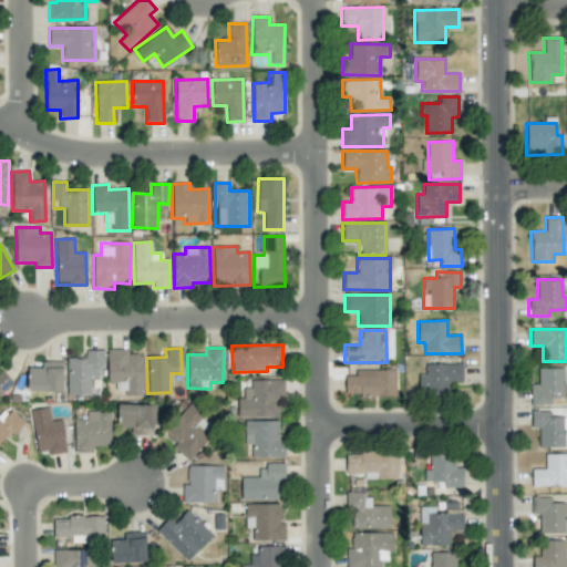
[(106,383),(115,383),(115,391),(126,391),(126,397),(144,395),(144,354),(127,354),(127,349),(106,350),(106,383)]
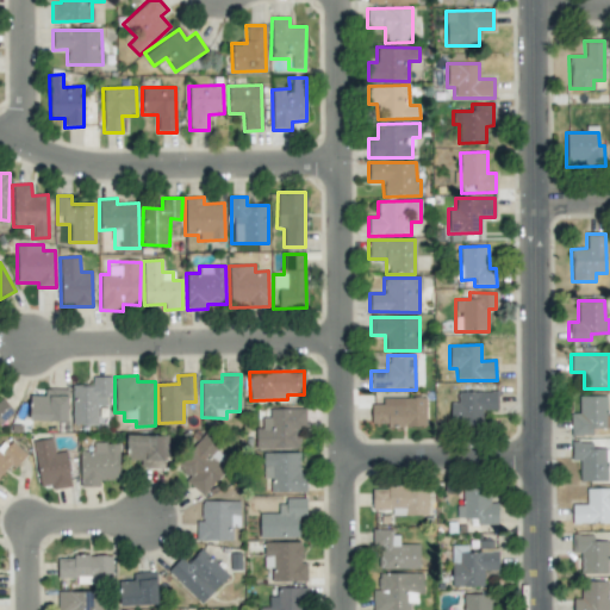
[(111,377),(92,377),(92,386),(72,385),(72,424),(97,424),(98,405),(106,405),(106,396),(111,396),(111,377)]
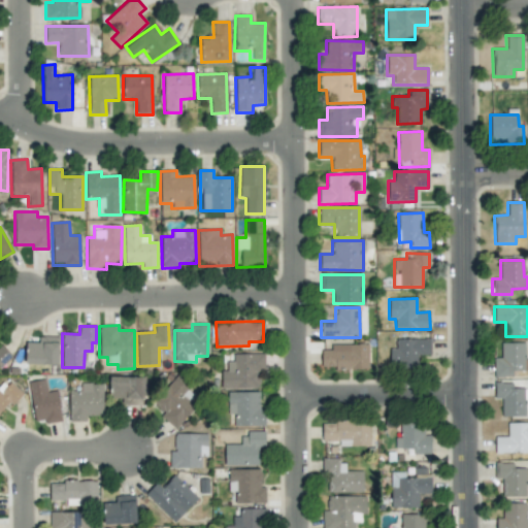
[(26,364),(58,364),(59,336),(38,336),(38,342),(26,342),(26,364)]
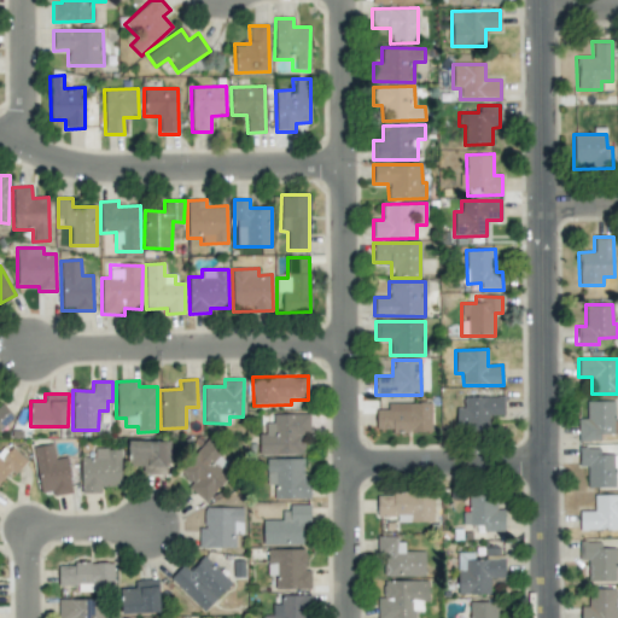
[(490,430),(490,415),(503,415),(503,396),(462,397),(464,408),(456,408),(456,430),(490,430)]
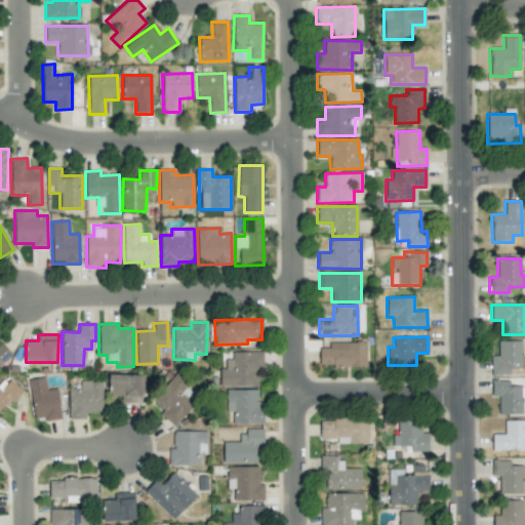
[(498,340),(497,356),(491,356),(490,374),(510,375),(510,369),(524,368),(524,357),(521,357),(521,341),(498,340)]
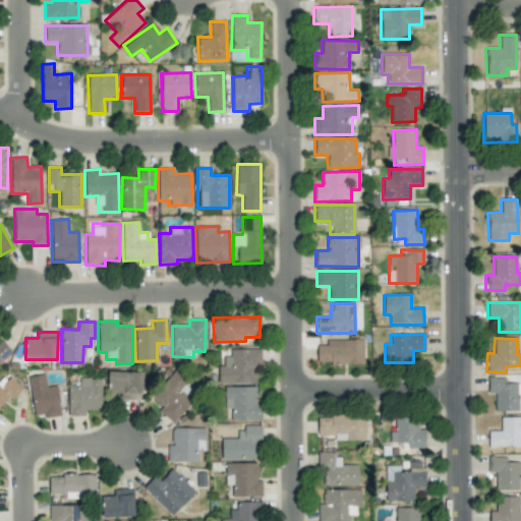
[(0,360),(11,352),(2,340),(0,341),(0,360)]
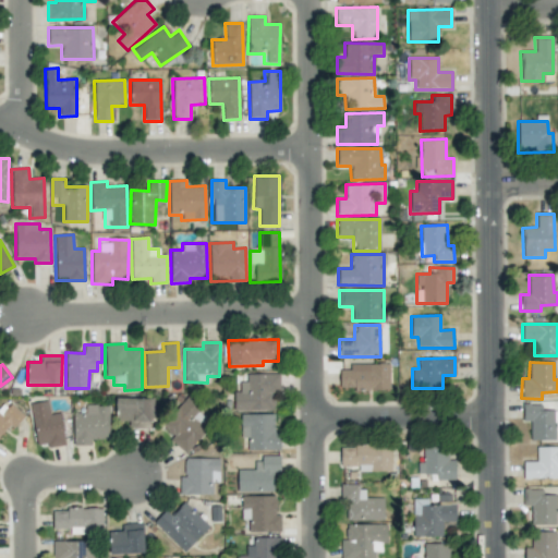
[(390,364),(349,364),(349,371),(339,370),(339,389),(389,390),(390,364)]
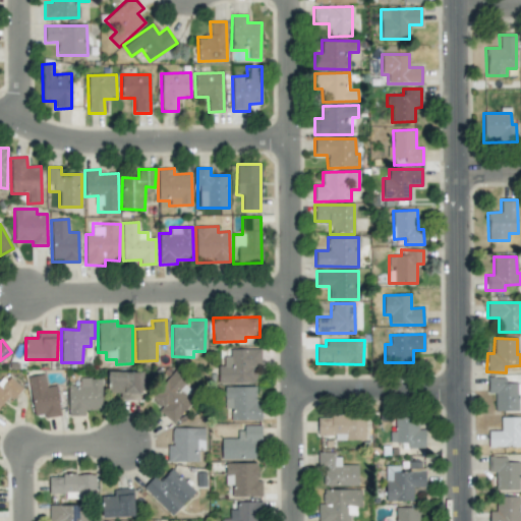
[(230,349),(230,357),(223,357),(224,365),(218,365),(218,384),(255,384),(255,365),(261,365),(259,349),(230,349)]
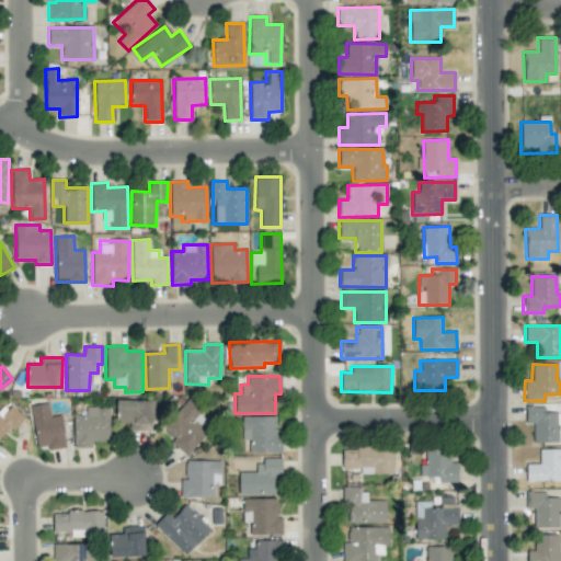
[(149,431),(149,422),(156,422),(156,401),(116,400),(115,422),(128,423),(128,431),(149,431)]
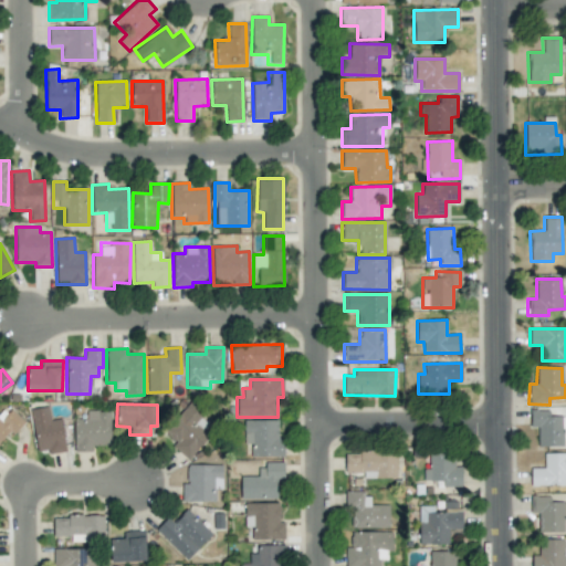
[(176,443),(173,447),(187,460),(209,437),(202,430),(209,422),(189,404),(163,431),(176,443)]
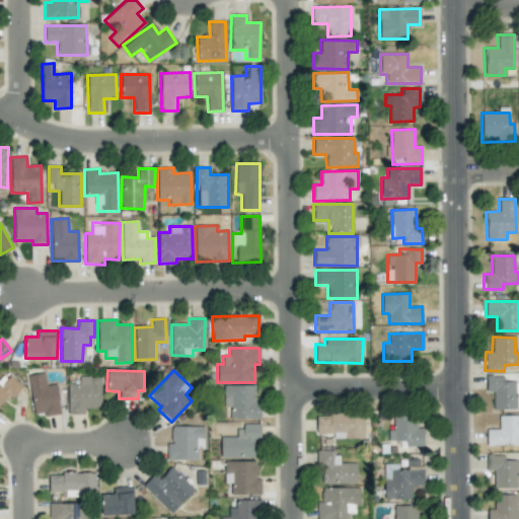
[(0,408),(21,386),(8,373),(0,381),(0,408)]
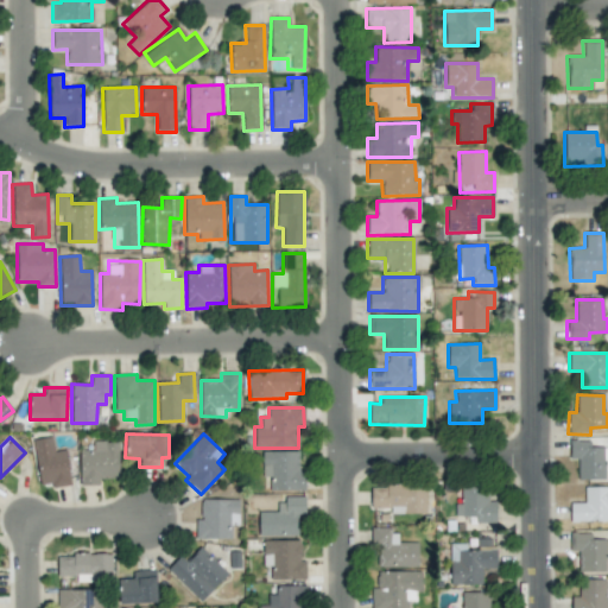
[(33,439),(39,485),(51,483),(51,487),(70,486),(67,450),(54,451),(51,437),(33,439)]
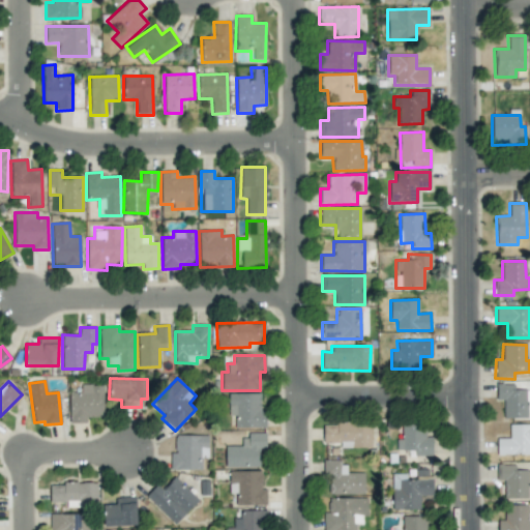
[(496,384),(496,401),(503,401),(503,418),(528,418),(528,419),(529,419),(529,383),(529,385),(529,388),(514,389),(514,384),(496,384)]
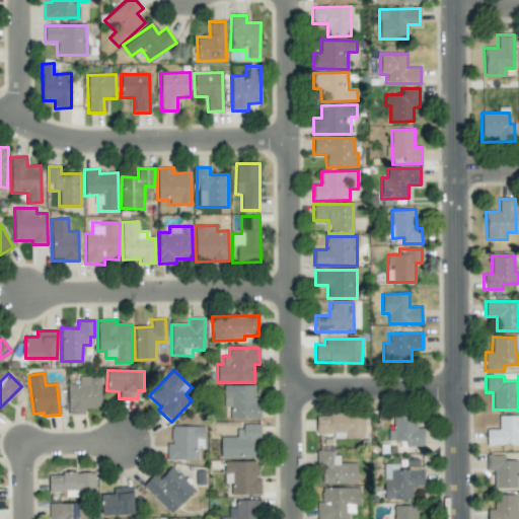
[(101,377),(79,377),(79,384),(67,384),(67,414),(84,415),(85,409),(101,410),(101,377)]
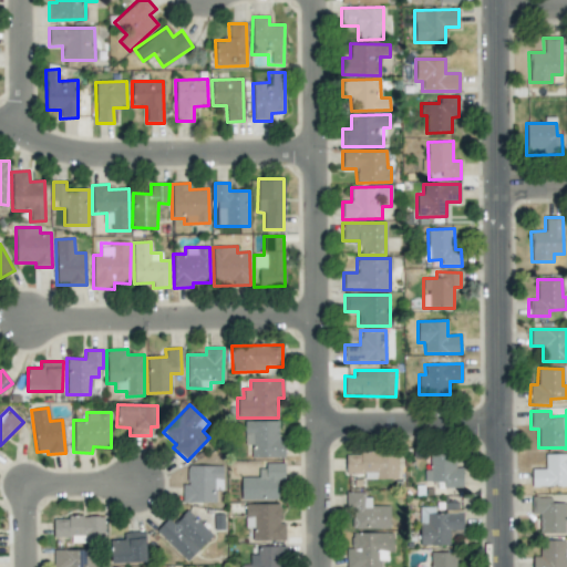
[(278,421),(244,421),(245,445),(250,445),(251,457),(284,457),(284,440),(279,440),(278,421)]
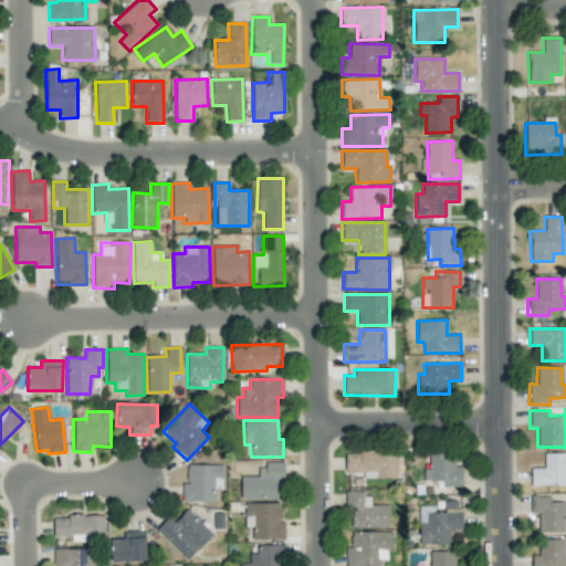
[(345,473),(363,473),(363,479),(396,478),(396,451),(360,451),(360,456),(345,456),(345,473)]
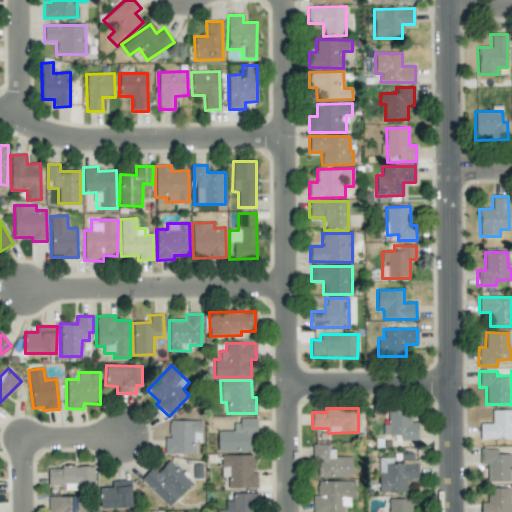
[(383,435),(395,435),(395,440),(417,441),(418,422),(411,422),(411,409),(388,409),(387,424),(383,424),(383,435)]
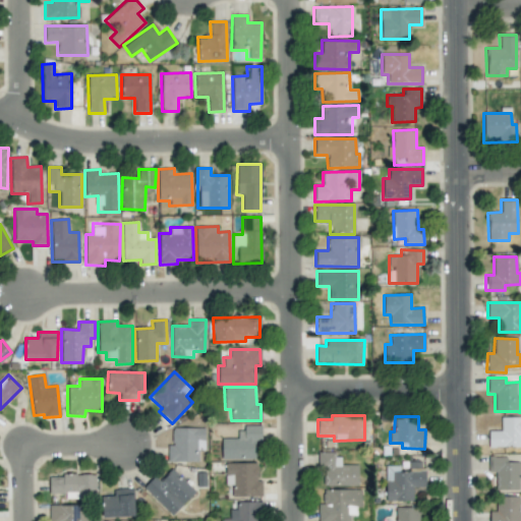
[(520,417),(501,417),(501,431),(487,430),(487,447),(520,447),(520,417)]
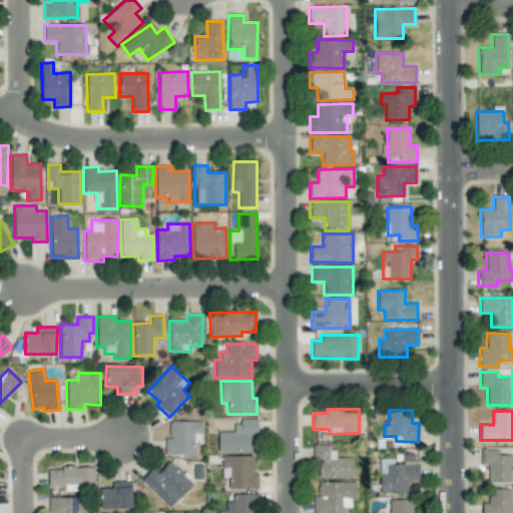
[(257,421),(233,420),(233,432),(218,432),(217,452),(250,452),(251,435),(257,435),(257,421)]
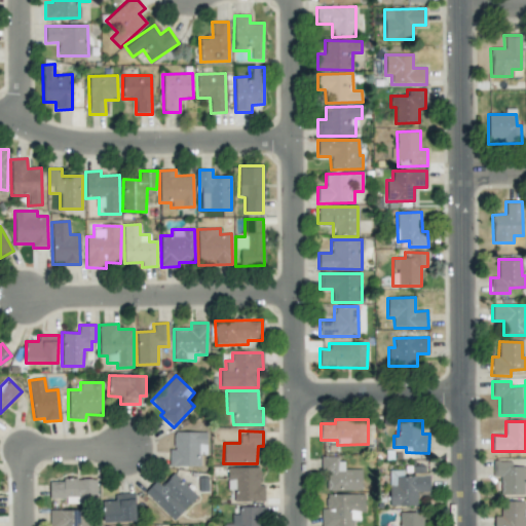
[(207,454),(207,433),(174,431),(174,450),(168,450),(168,466),(200,466),(200,454),(207,454)]
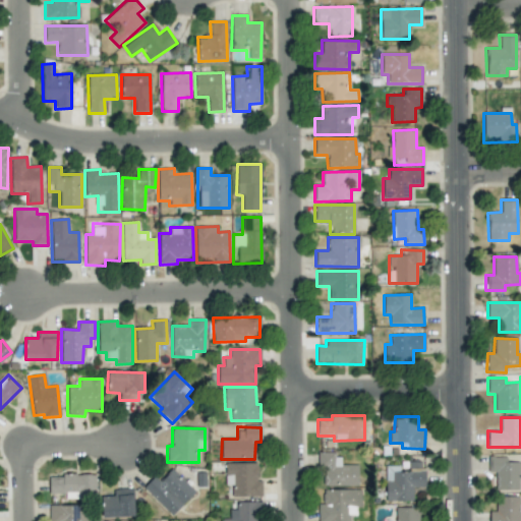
[(324,486),(358,485),(357,464),(341,465),(340,453),(317,454),(317,468),(323,468),(324,486)]
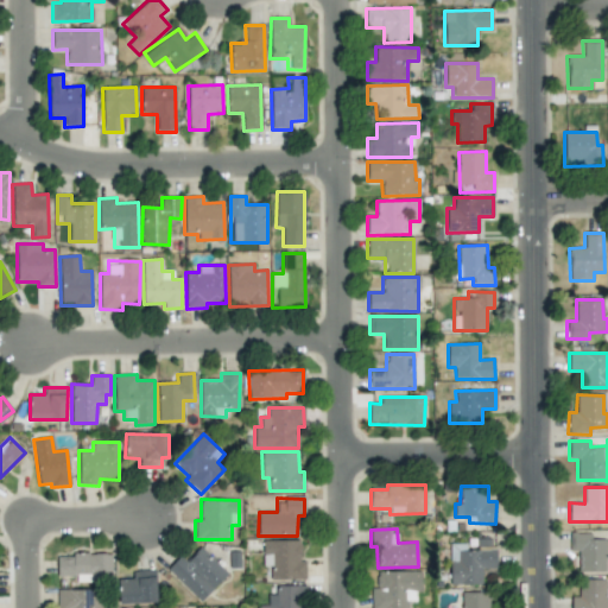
[(577,572),(607,571),(607,539),(591,539),(591,533),(569,533),(569,551),(578,551),(577,572)]
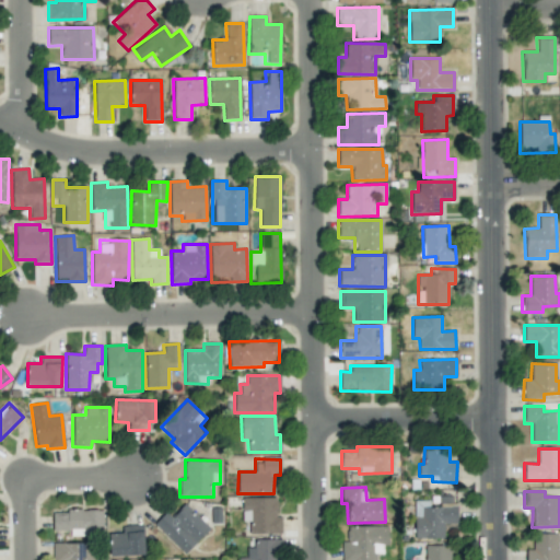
[(276,498),(242,498),(242,521),(249,521),(249,534),(281,534),(280,516),(277,516),(276,498)]
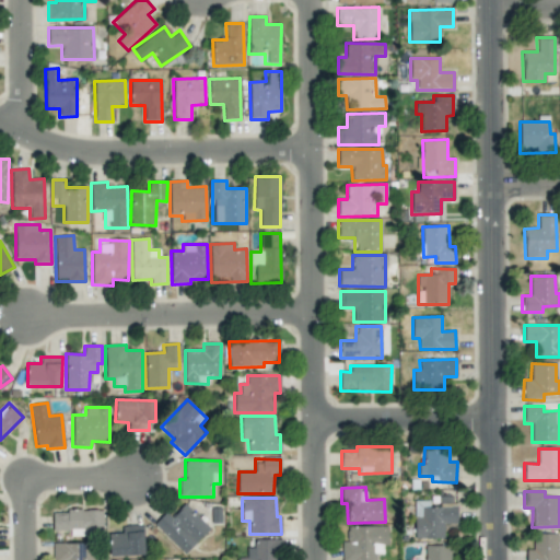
[(457,524),(457,500),(413,500),(415,539),(444,538),(443,524),(457,524)]
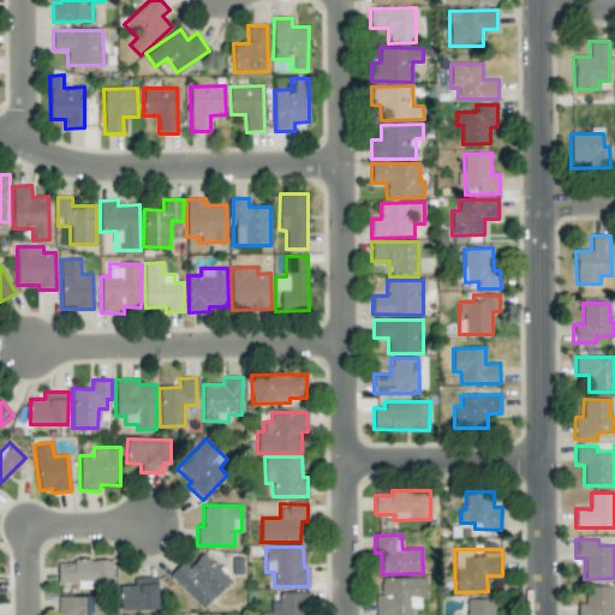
[(181,562),(168,577),(203,609),(230,580),(202,553),(187,568),(181,562)]
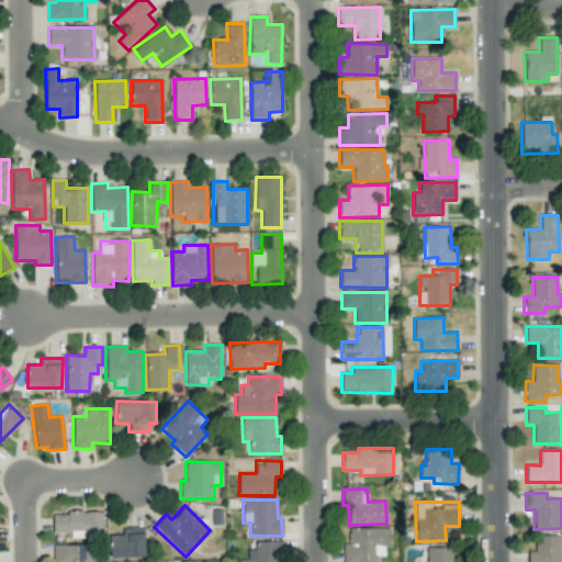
[(70,538),(103,537),(103,512),(52,513),(53,532),(70,532),(70,538)]
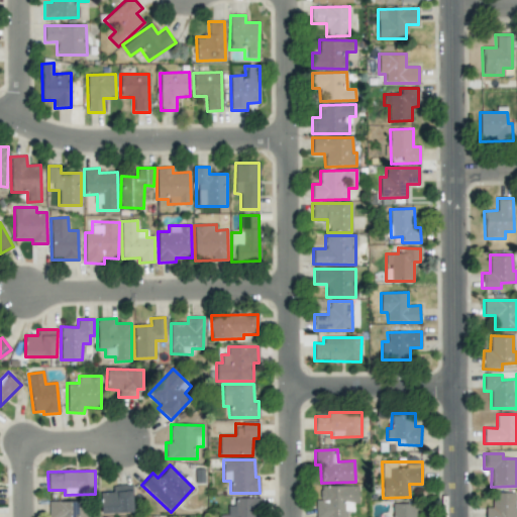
[(133,513),(132,485),(112,485),(113,492),(100,492),(101,514),(133,513)]
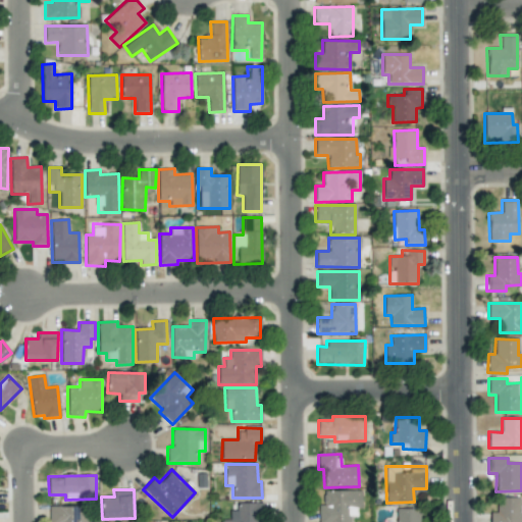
[(350,521),(350,517),(360,517),(360,490),(323,490),(323,505),(318,505),(317,521),(350,521)]
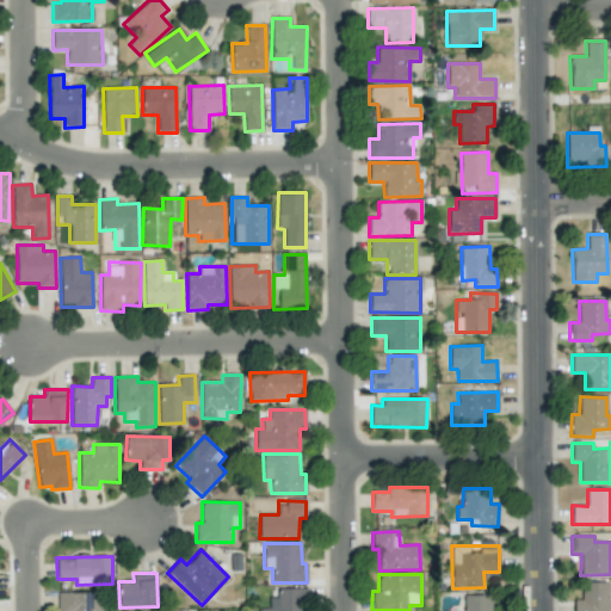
[(573,600),(573,610),(610,610),(610,600),(608,602),(608,582),(582,582),(582,600),(573,600)]
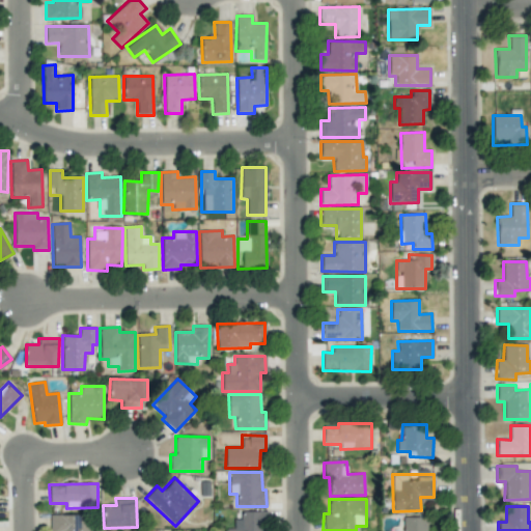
[(223,530),(264,530),(264,511),(241,511),(241,519),(233,520),(233,528),(224,529),(223,530)]
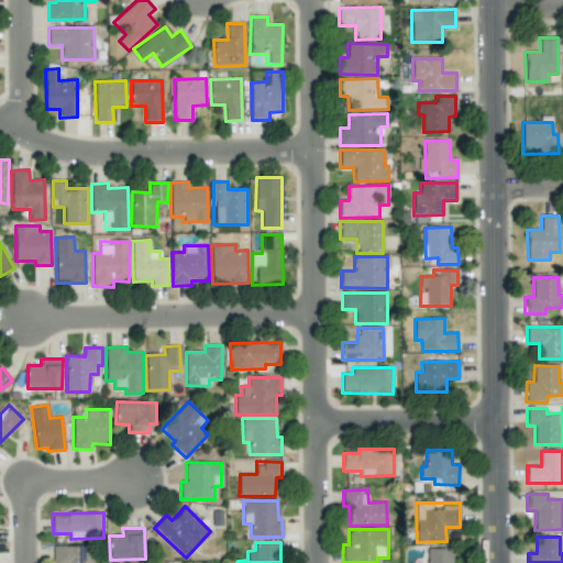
[(85,545),(52,547),(52,562),(97,562),(97,554),(85,554),(85,545)]
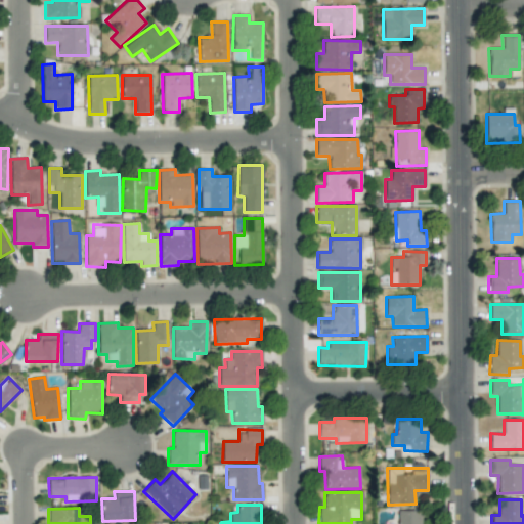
[(421,523),(421,511),(398,510),(397,523),(421,523)]
